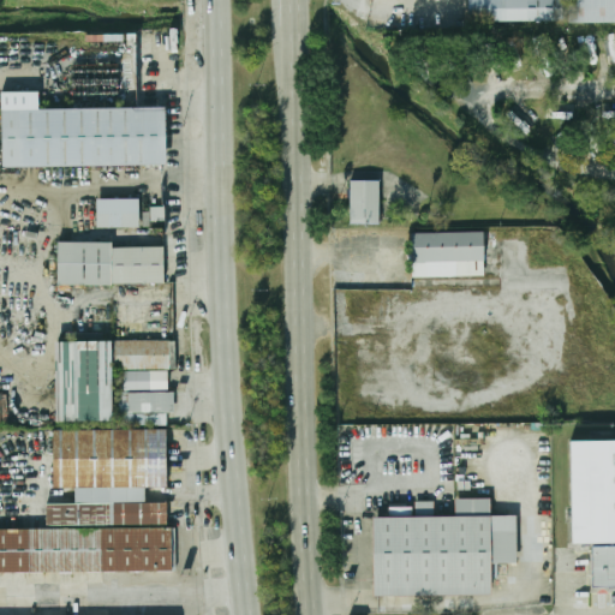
[(469,0),(469,21),(563,21),(563,0),(469,0)]
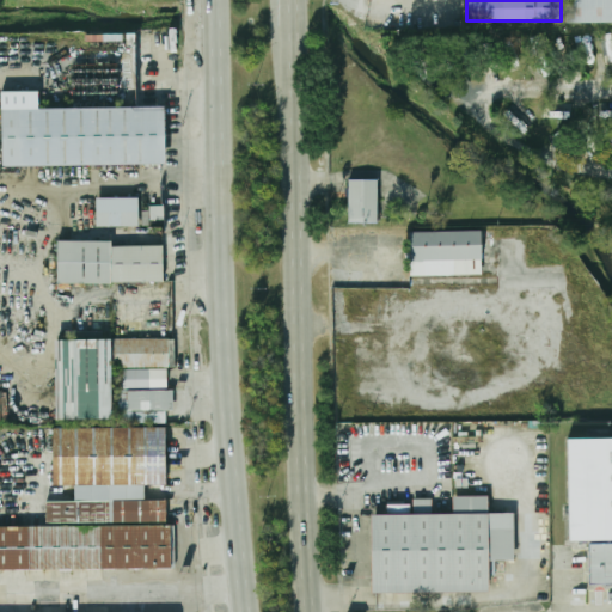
[(611,0),(565,0),(567,23),(611,22),(611,0)]
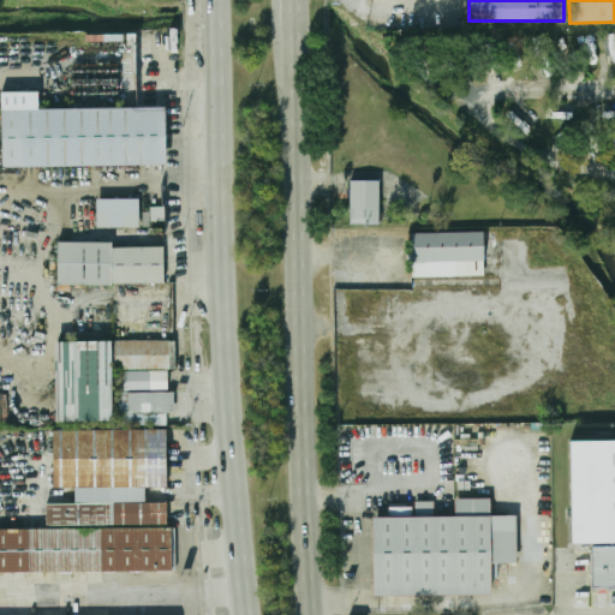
[(163,108),(1,108),(1,166),(163,166),(163,108)]
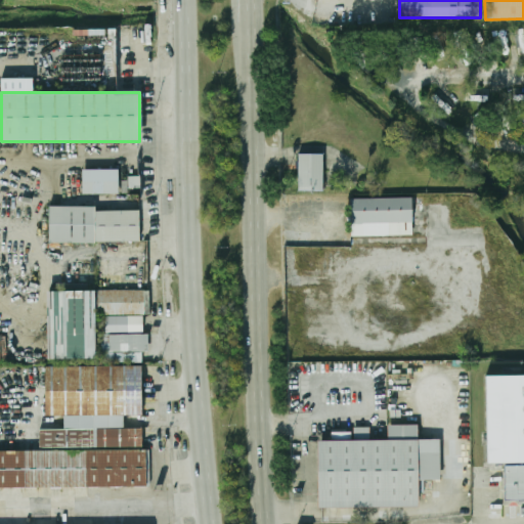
[(296,155),(325,155),(325,190),(296,190),(296,155)]
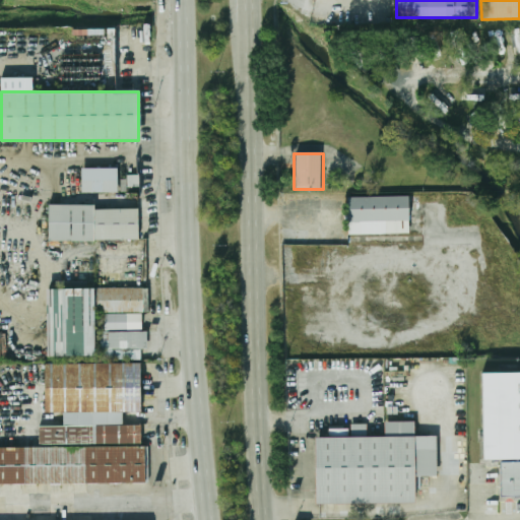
[(81,193),(117,193),(117,169),(81,169),(81,193)]
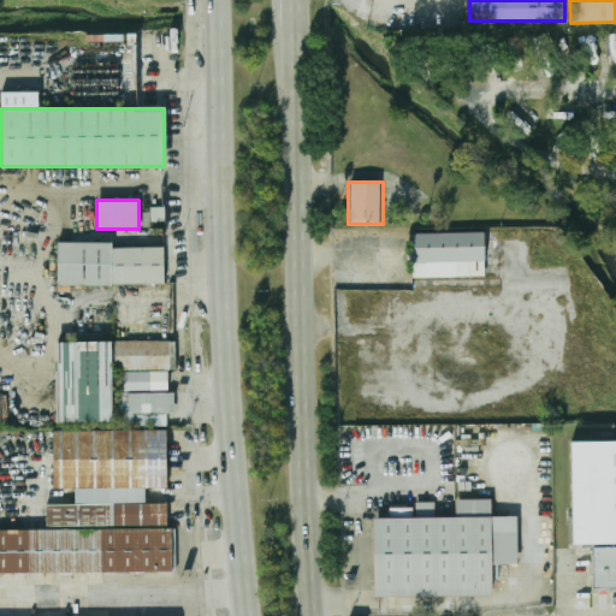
[(152,220),(164,220),(164,208),(152,207),(152,220)]
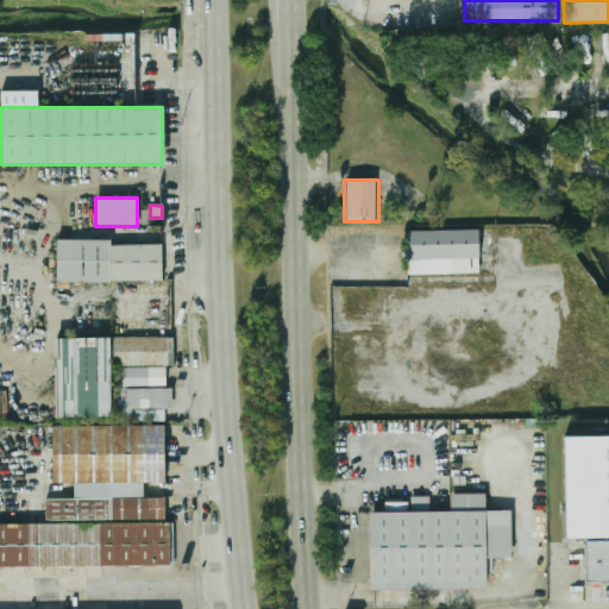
[(407,234),(479,231),(482,271),(409,275),(407,234)]
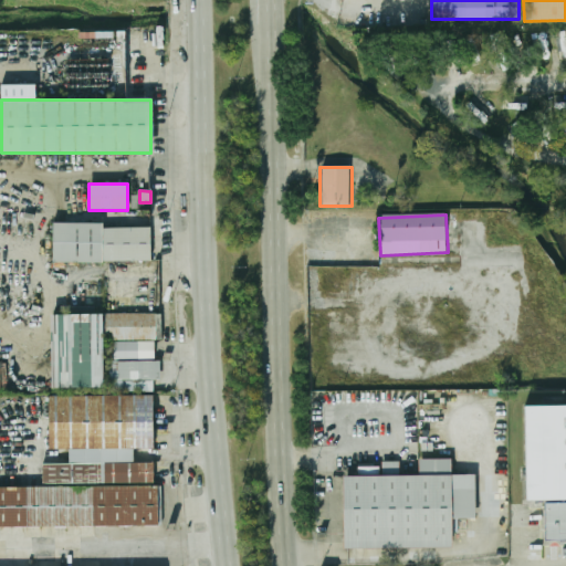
[(53,226),(52,262),(150,262),(150,226),(53,226)]
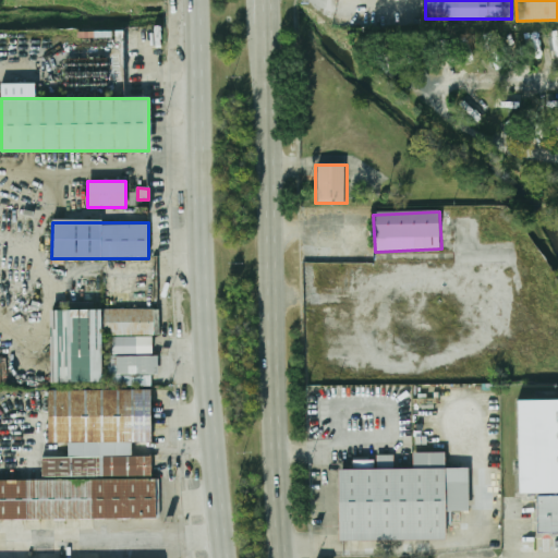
[(153,310),(53,311),(55,383),(104,383),(102,336),(110,336),(111,386),(156,386),(156,356),(153,356),(153,310)]
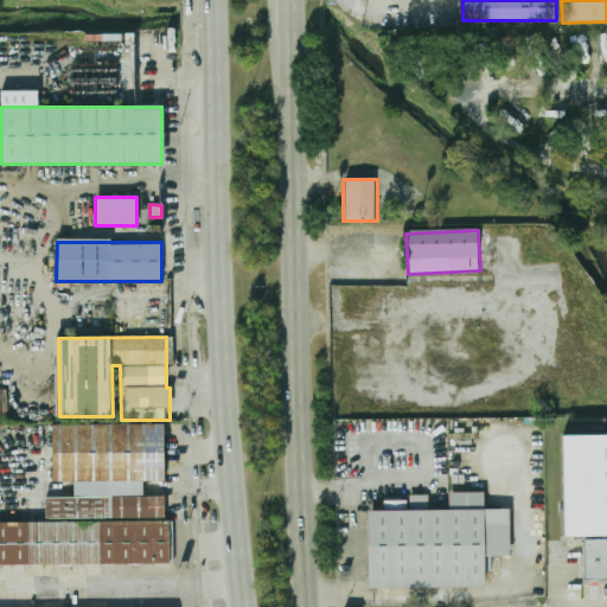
[(164,481),(164,426),(52,426),(52,481),(164,481)]
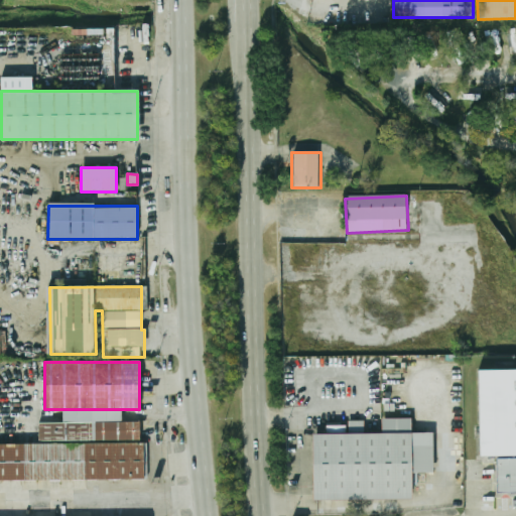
[(476,371),(515,370),(515,457),(478,458),(476,371)]
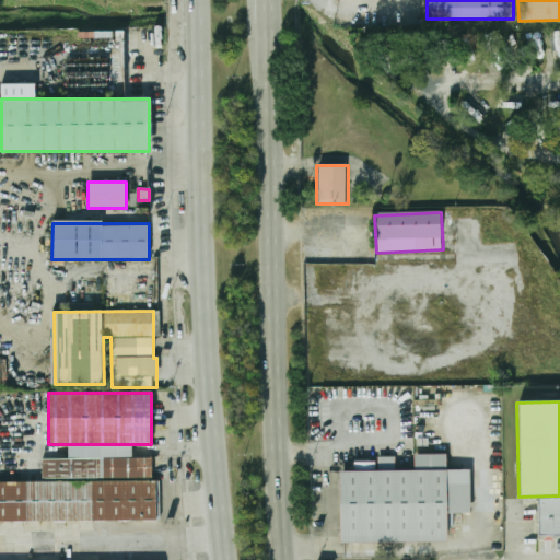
[(340,473),(417,470),(417,456),(444,455),(444,470),(470,469),(471,514),(447,515),(448,540),(341,543),(340,473)]
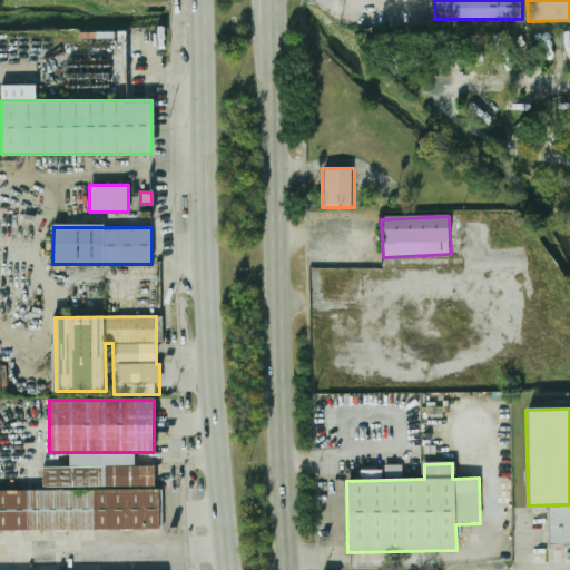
[(43,467),(153,469),(153,494),(42,493),(43,467)]
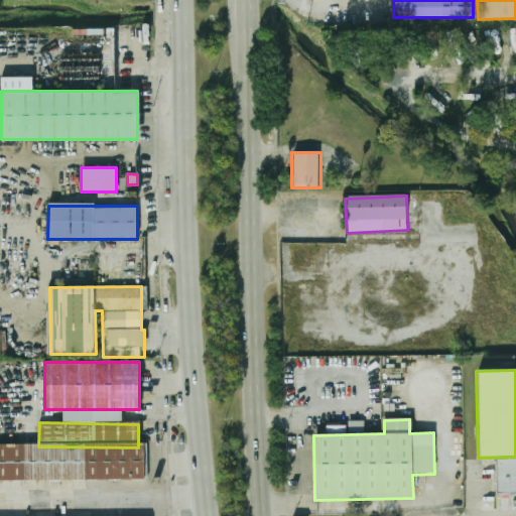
[(0,446),(38,446),(138,447),(143,447),(143,482),(0,482),(0,446)]
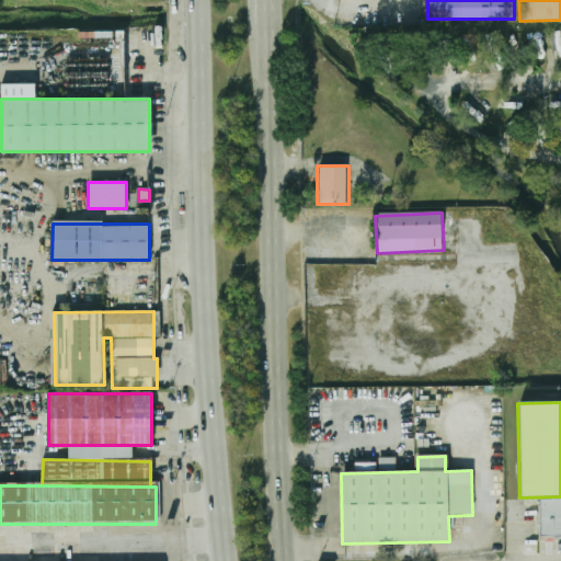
[(541,501),(560,500),(560,537),(541,537),(541,501)]
